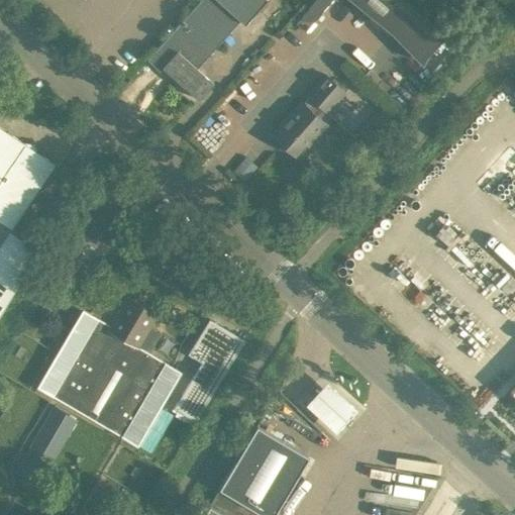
[(203,0),(148,62),(161,73),(164,70),(199,102),(214,85),(198,71),(240,22),(245,25),(268,1),(267,0),(203,0)]
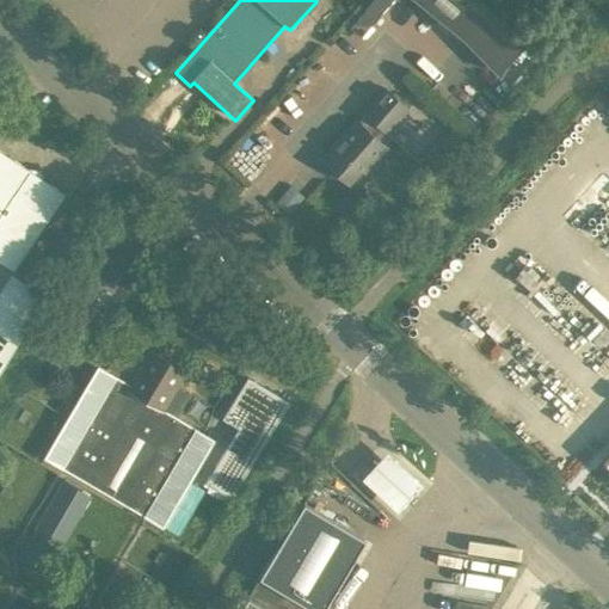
[(418,0),(426,7),(463,40),(499,77),(527,44),(477,0),(418,0)]
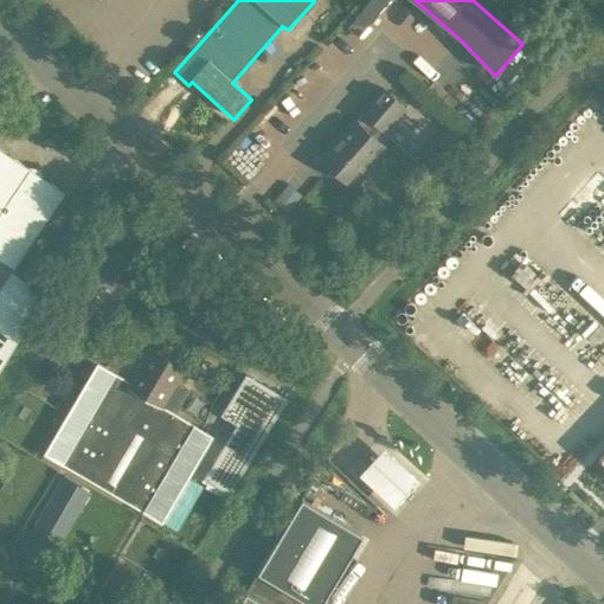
[(378,149),(374,146),(405,110),(383,90),(320,161),(346,184),(378,149)]
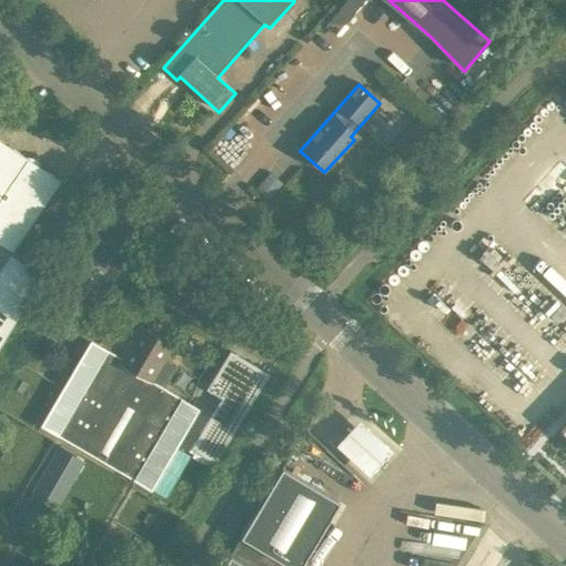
[(437,132),(424,121),(400,148),(413,159),(437,132)]
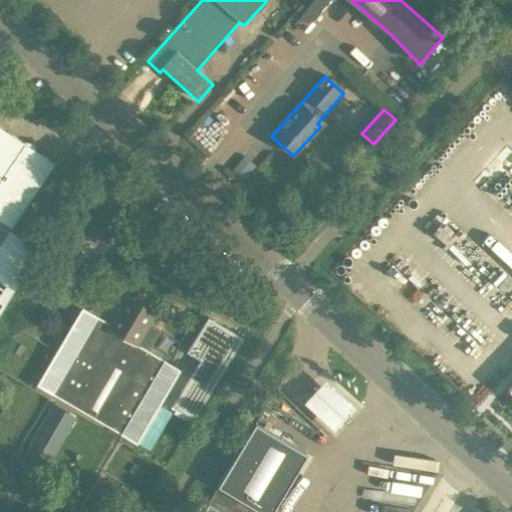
[(0,128),(0,313),(38,250),(10,231),(55,165),(0,128)]
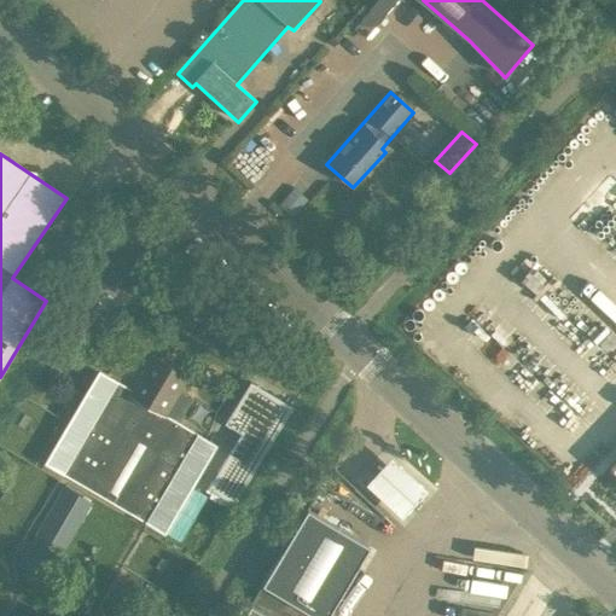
[(282,208),(294,219),(308,202),(296,191),(282,208)]
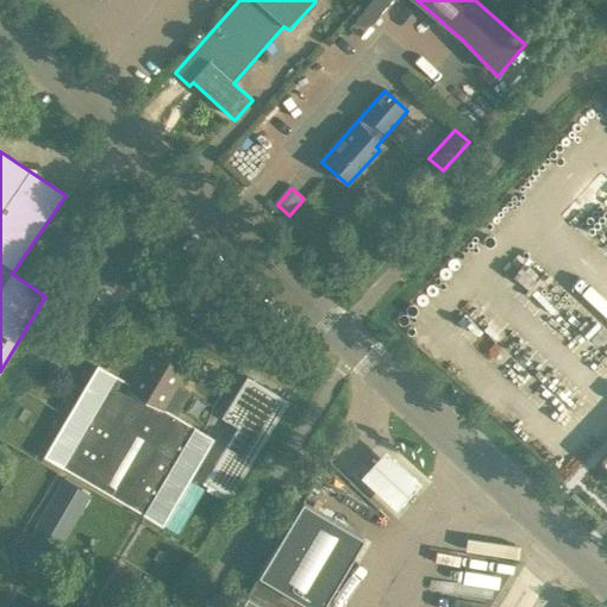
[(216,314),(221,302),(201,291),(194,302),(216,314)]
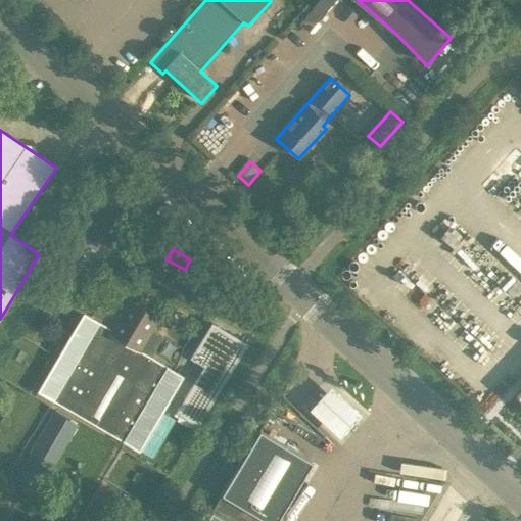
[(113,285),(93,320),(103,326),(124,291),(113,285)]
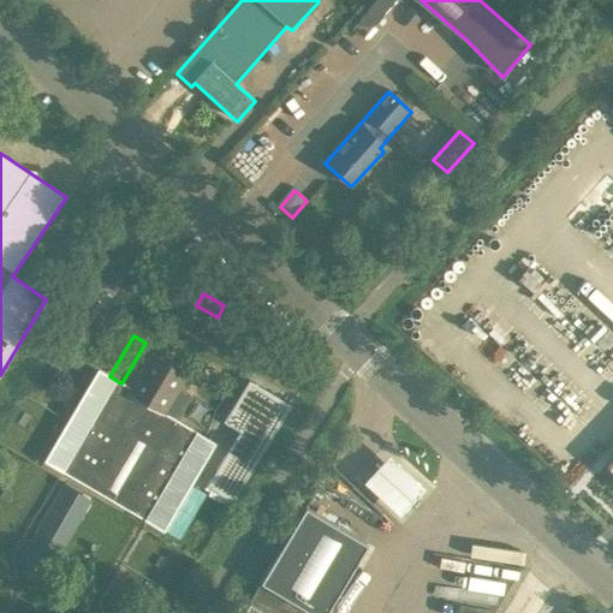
[(188,376),(153,356),(131,390),(121,384),(109,376),(101,372),(48,462),(164,530),(214,444),(165,415),(188,376)]
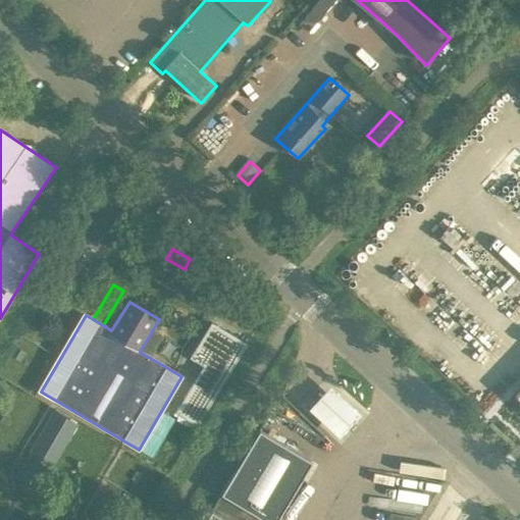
[(176,414),(198,427),(199,427),(248,345),(212,323),(191,359),(204,368),(176,414)]
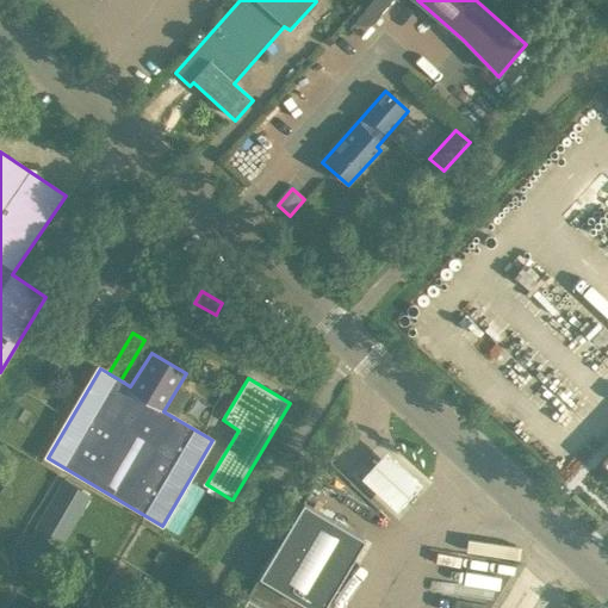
[(386,452),(361,479),(397,512),(422,485),(386,452)]
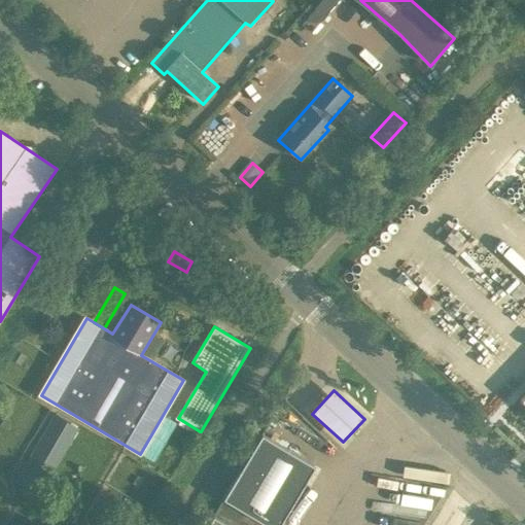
[(55,416),(15,483),(41,498),(80,430),(55,416)]
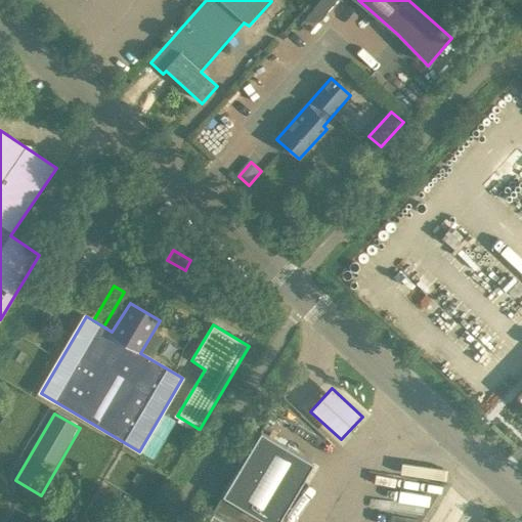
[(262,434),(209,521),(279,521),(314,466),(262,434)]
